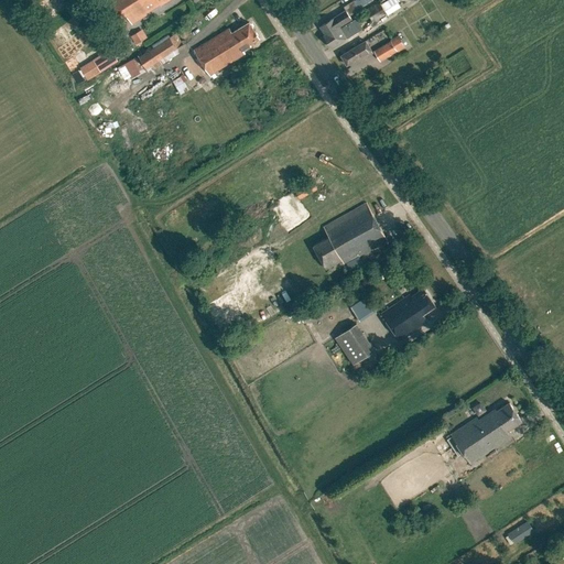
[(109,0),(116,10),(130,0),(109,0)]
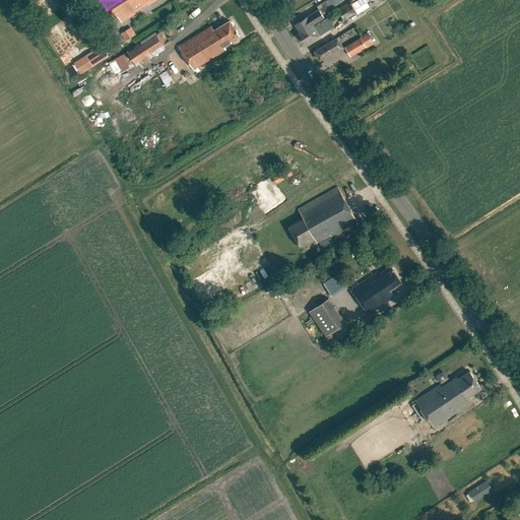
[(120,0),(107,9),(111,16),(116,13),(122,22),(156,0),(120,0)]
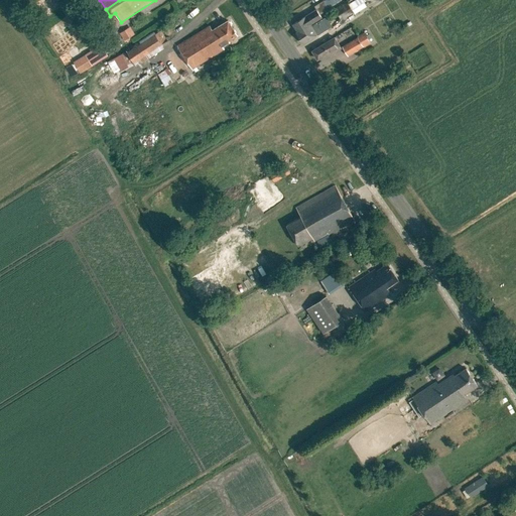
[(297,32),(310,24),(321,17),(319,14),(329,8),(324,0),(323,0),(313,6),(316,11),(306,17),(305,16),(292,24),(296,30),(297,31),(295,32),(296,33),(297,32)]
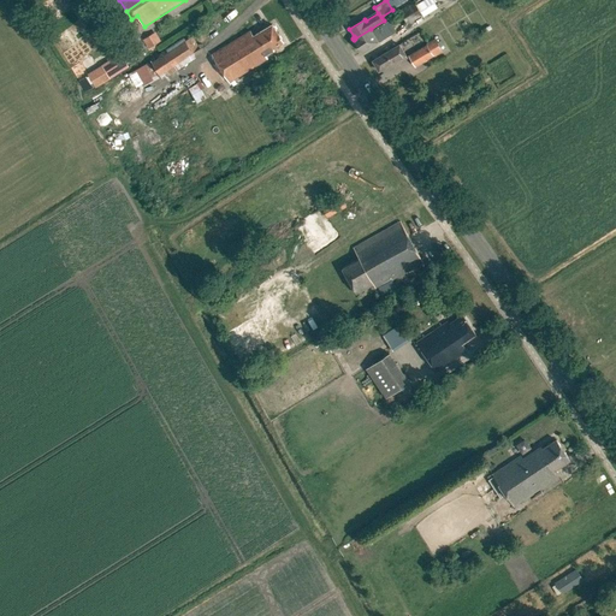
[(422,0),(415,4),(420,11),(434,3),(432,0),(422,0)]
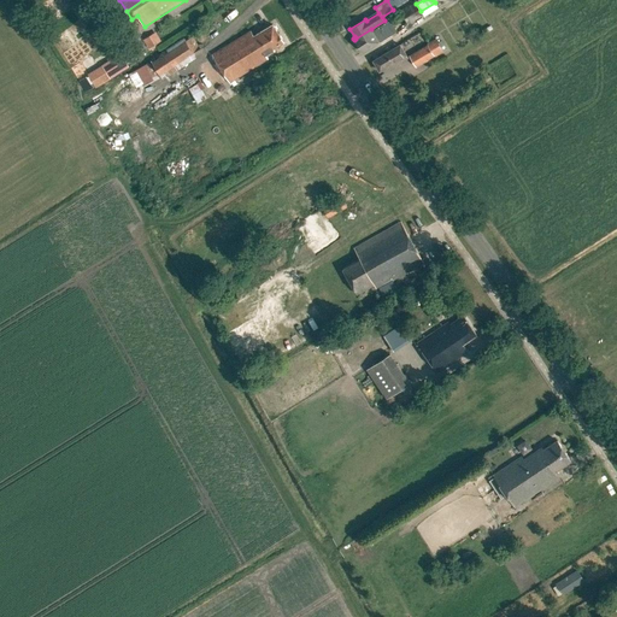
[(407,24),(423,15),(415,1),(399,11),(407,24)]
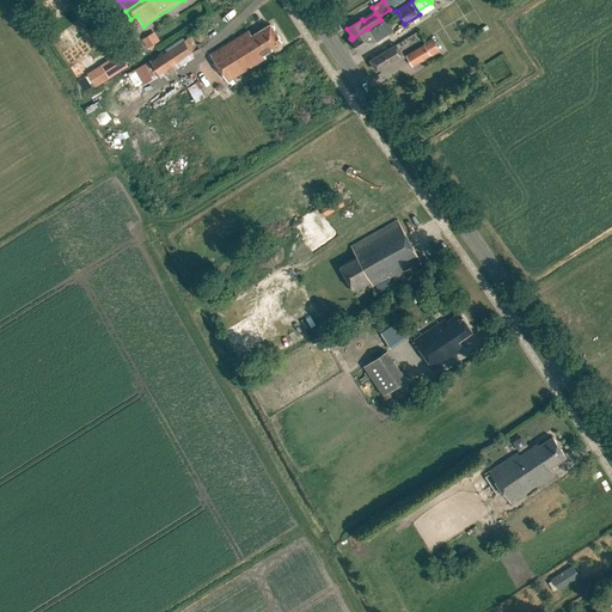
[(276,32),(270,24),(252,35),(249,30),(210,54),(227,81),(267,57),(264,54),(273,49),(271,47),(283,41),(277,31),(276,32)]
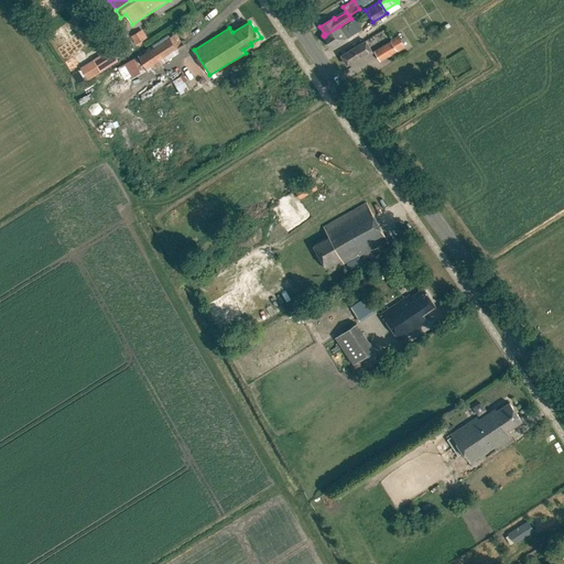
[(325,35),(324,36),(332,47),(346,38),(355,32),(350,24),(342,30),(339,26),(325,35)]
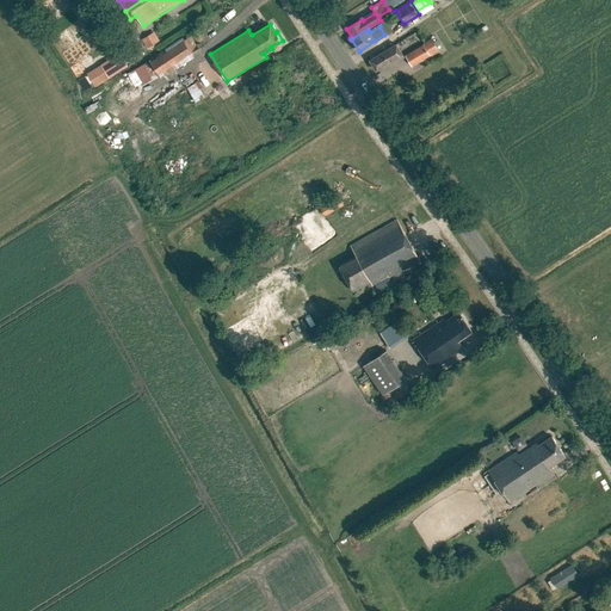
[(142,47),(156,39),(150,30),(137,37),(142,47)]
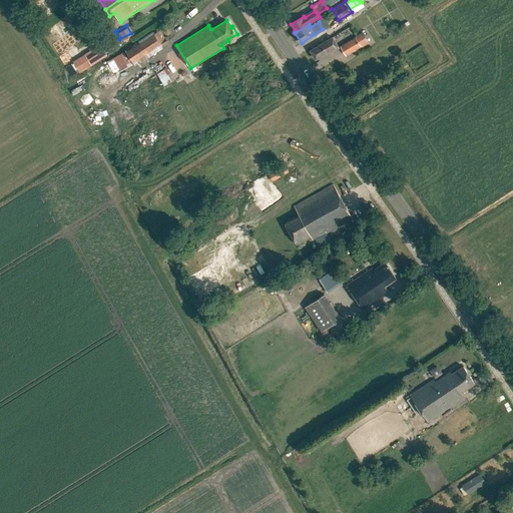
[(130,66),(160,48),(149,31),(120,50),(130,66)]
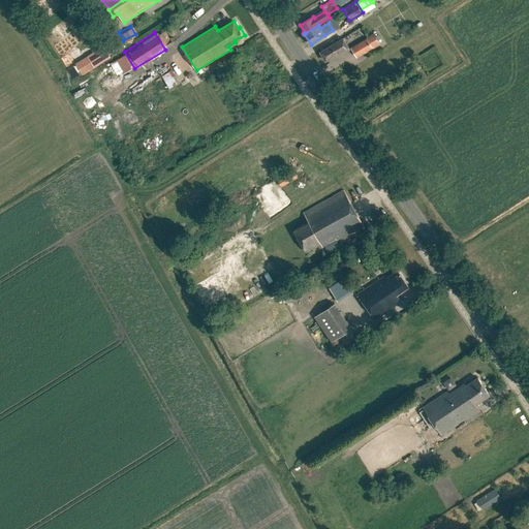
[(367,38),(372,48),(379,43),(373,33),(367,37),(367,38)]
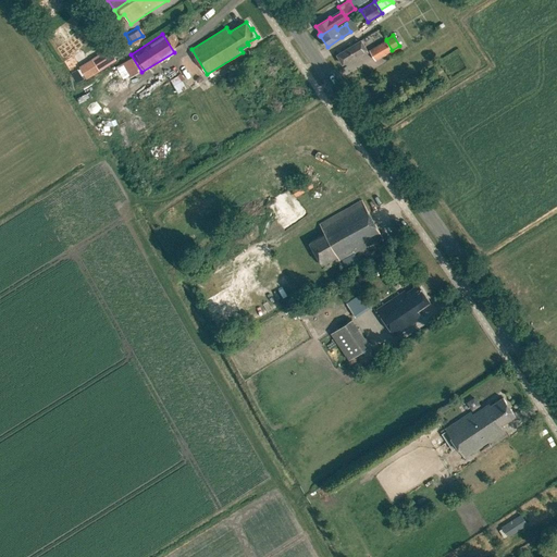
[(347,64),(368,51),(360,40),(337,54),(343,63),(346,62),(347,64)]
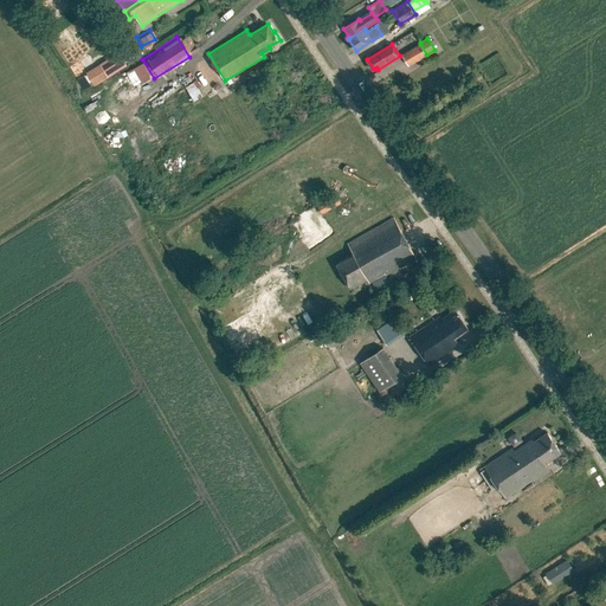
[(407,65),(426,55),(420,44),(401,55),(407,65)]
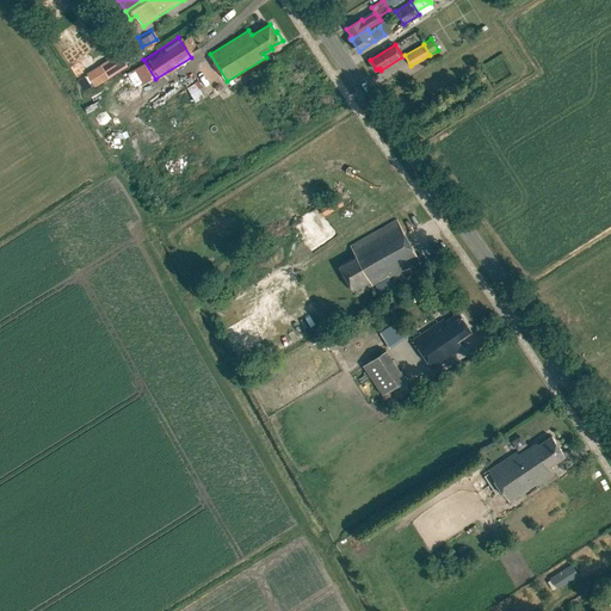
[(102,65),(109,76),(128,66),(119,54),(102,65)]
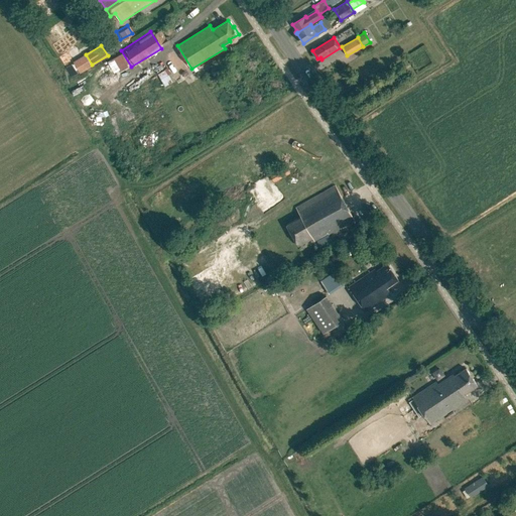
[(177,84),(174,80),(167,68),(157,74),(138,86),(156,115),(191,93),(183,80),(177,84)]
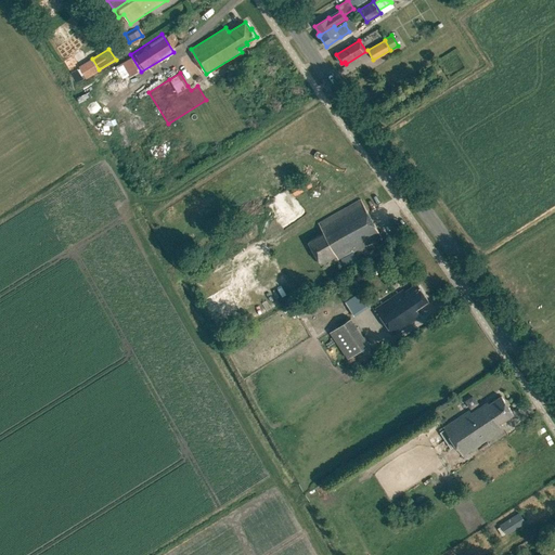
[(295,194),(312,185),(308,177),(291,186),(295,194)]
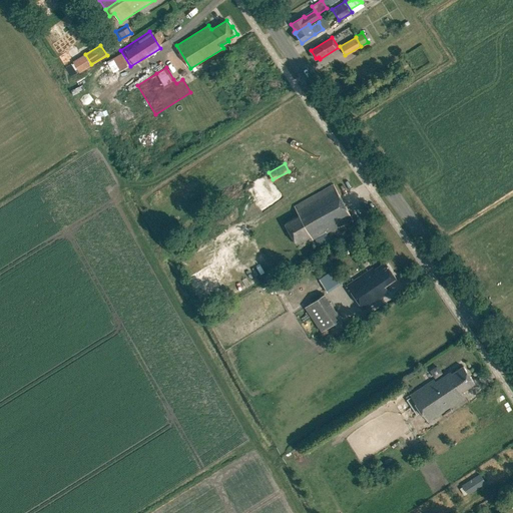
[(353,219),(334,184),(333,184),(295,206),(299,215),(285,222),(297,244),(312,236),(313,239),(326,232),(327,233),(352,219),(353,219)]
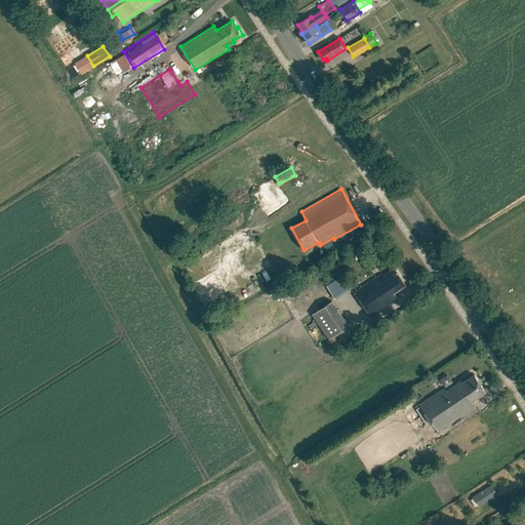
[(397,272),(394,268),(382,276),(381,274),(355,292),(372,317),(399,298),(394,292),(405,284),(397,272)]
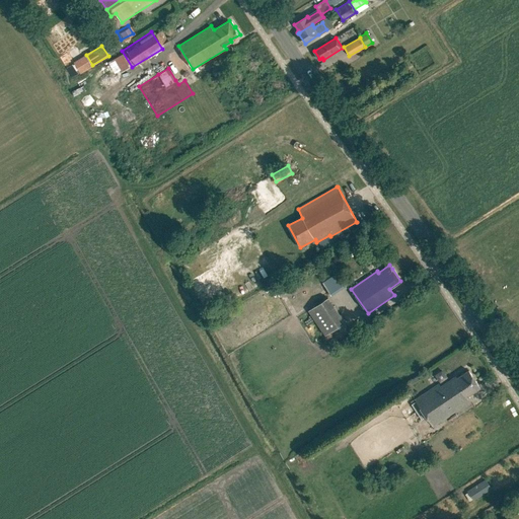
[(335,272),(319,282),(328,295),(344,285),(335,272)]
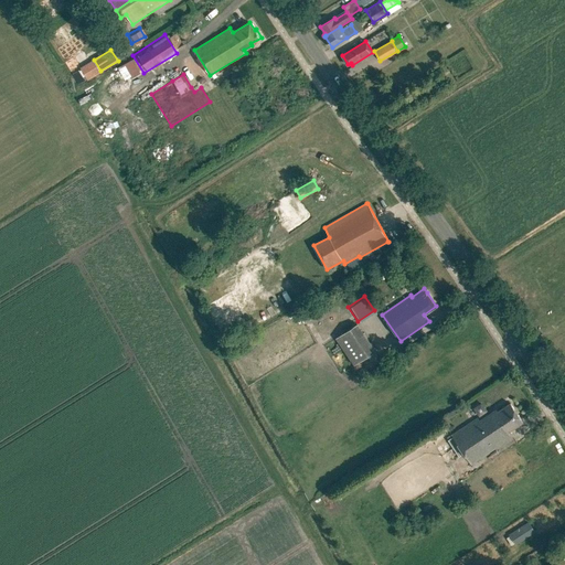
[(305,322),(312,318),(309,315),(319,308),(315,300),(297,311),(305,322)]
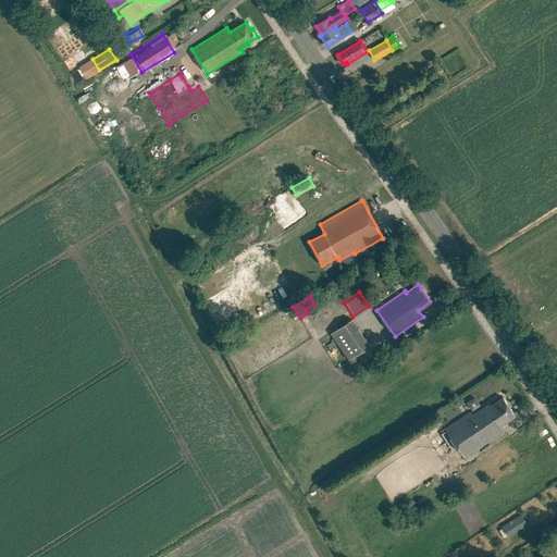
[(325,332),(345,359),(366,344),(346,318),(325,332)]
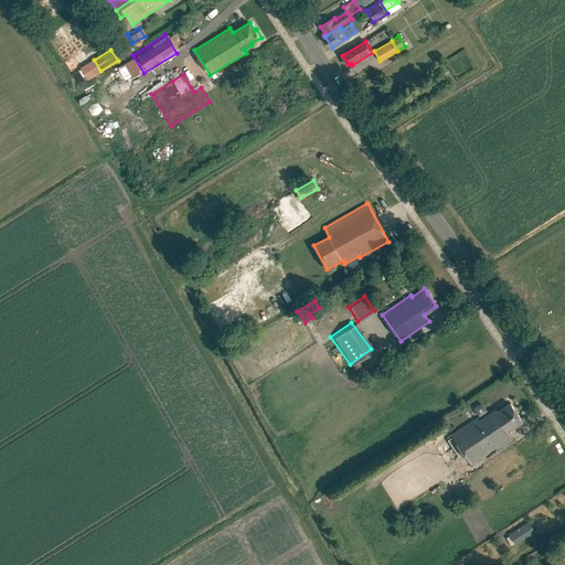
[(512,405),(510,403),(498,412),(497,409),(479,420),(477,417),(451,435),(471,464),(513,436),(511,429),(522,422),(520,417),(512,405)]
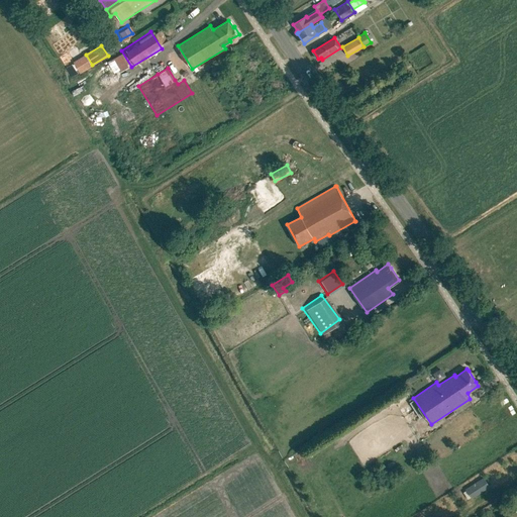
[(481,492),(475,484),(467,489),(472,498),(481,492)]
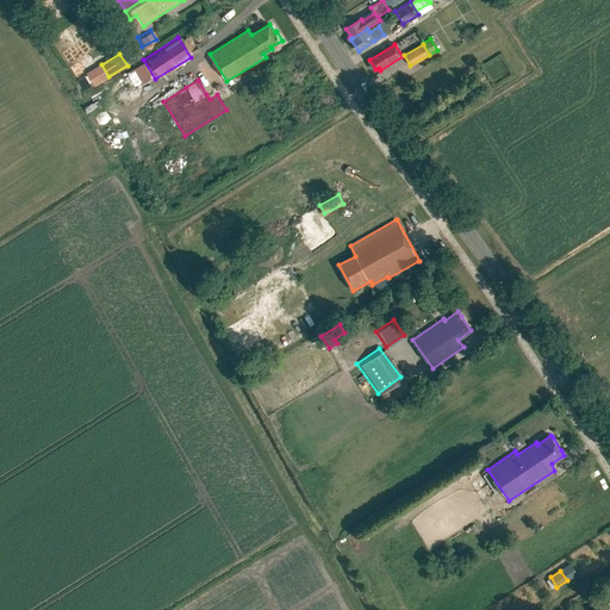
[(599,603),(609,596),(609,593),(608,591),(597,598),(599,603)]
